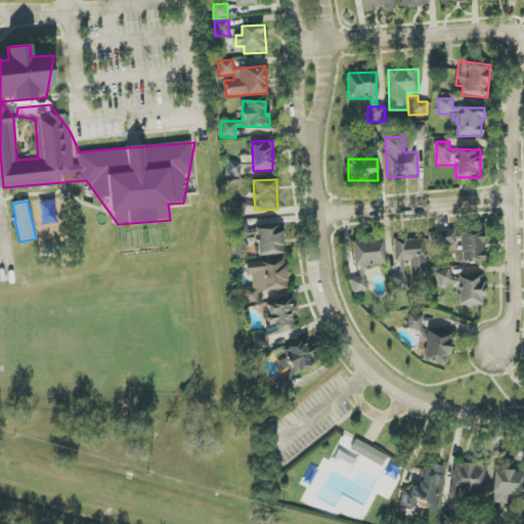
[(256,227),(258,256),(284,254),(282,225),(256,227)]
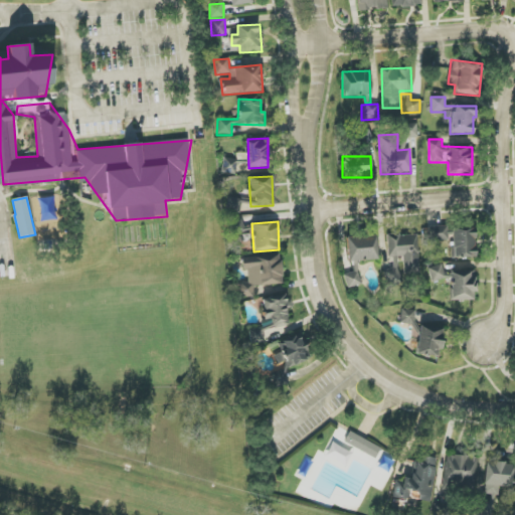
[(475,258),(474,228),(451,228),(452,259),(475,258)]
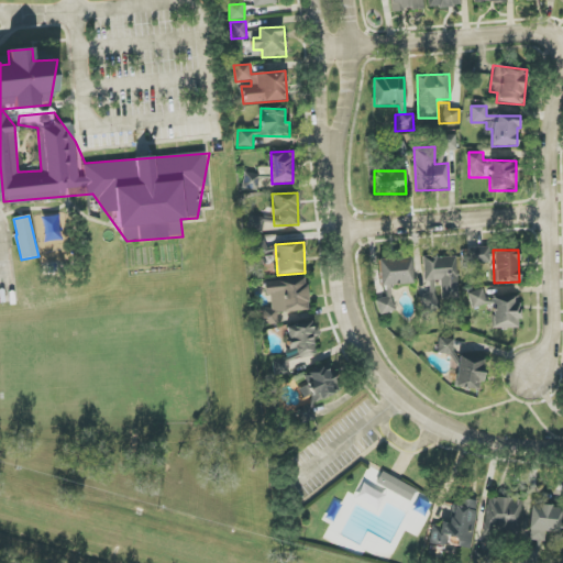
[(422,256),(423,280),(441,280),(441,298),(457,297),(457,255),(422,256)]
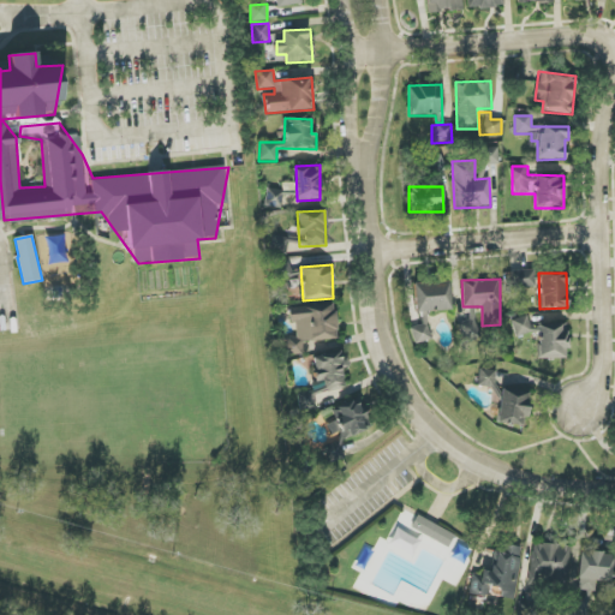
[(452,309),(448,281),(412,285),(416,314),(452,309)]
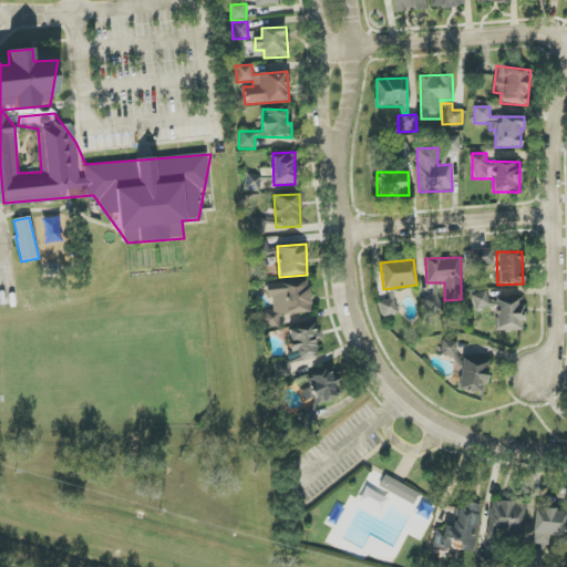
[(311,313),(309,281),(269,284),(270,311),(264,311),(265,328),(280,327),(279,316),(311,313)]
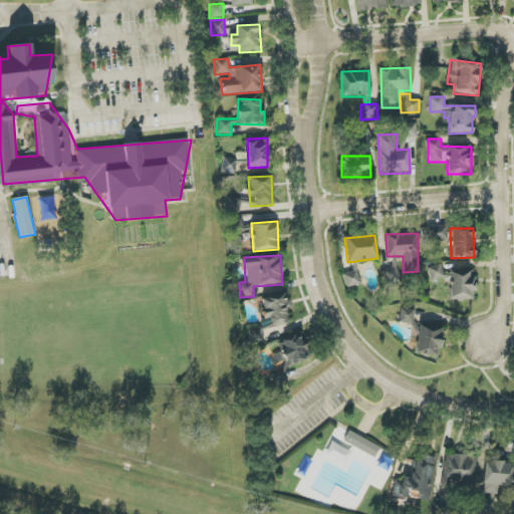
[(342,274),(346,288),(361,284),(355,262),(351,263),(353,271),(342,274)]
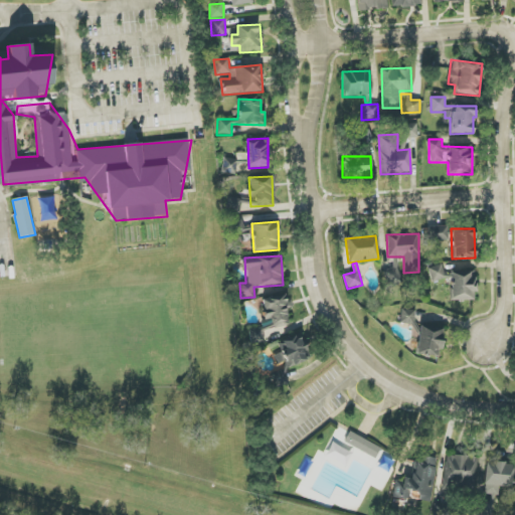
[(433,281),(445,278),(442,265),(428,268),(433,281)]
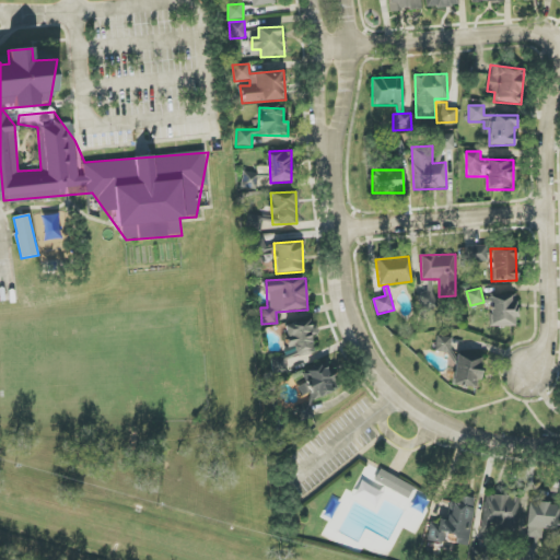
[(516,327),(516,294),(491,293),(490,326),(516,327)]
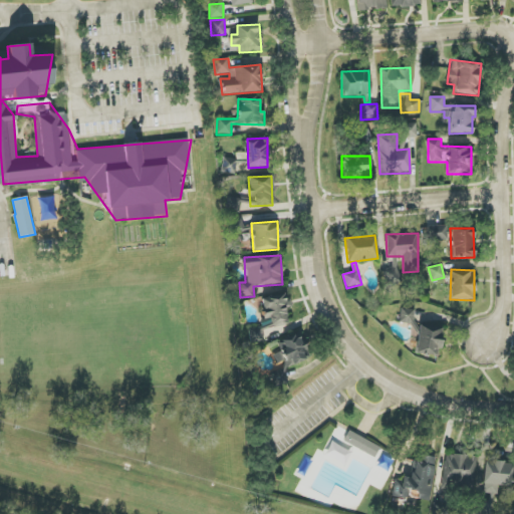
[(288,325),(285,308),(288,307),(286,295),(260,299),(264,326),(249,329),(251,343),(264,341),(262,329),(288,325)]
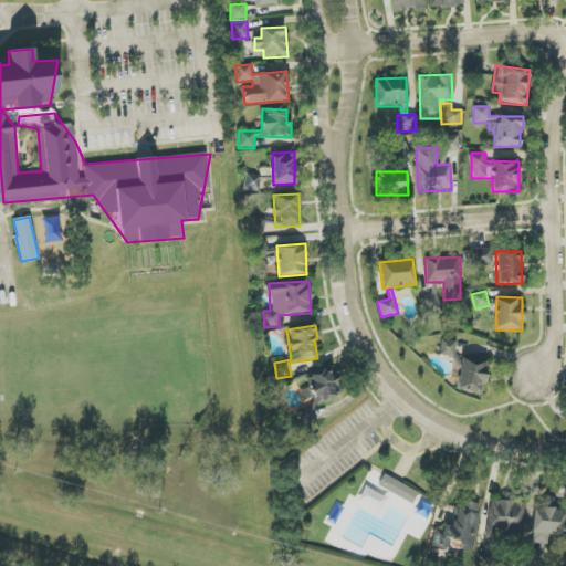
[(440,356),(456,357),(457,342),(441,341),(440,356)]
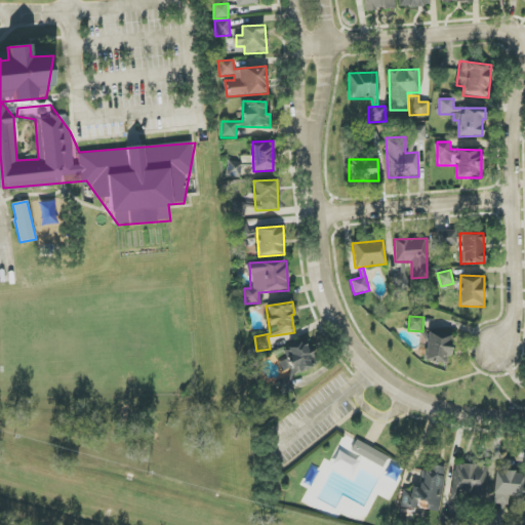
[(450,333),(420,331),(420,344),(425,344),(425,362),(449,363),(450,333)]
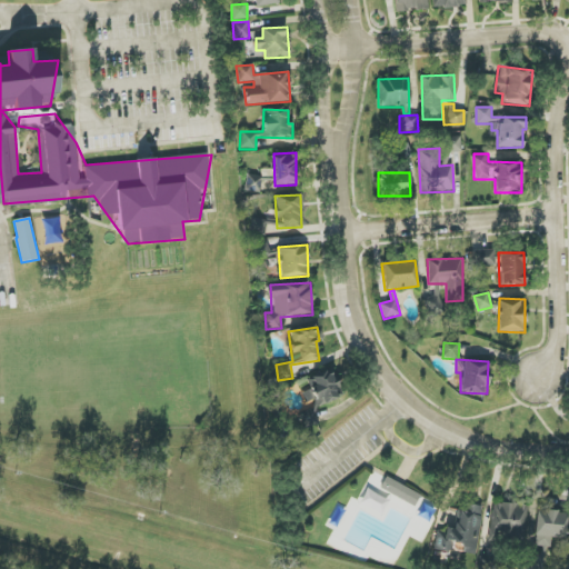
[(301,395),(307,403),(313,399),(319,409),(342,395),(329,370),(307,382),(310,389),(301,395)]
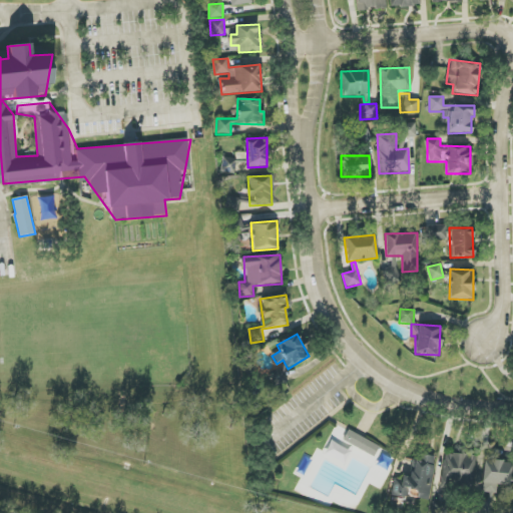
[(342,441),(374,457),(380,446),(348,431),(342,441)]
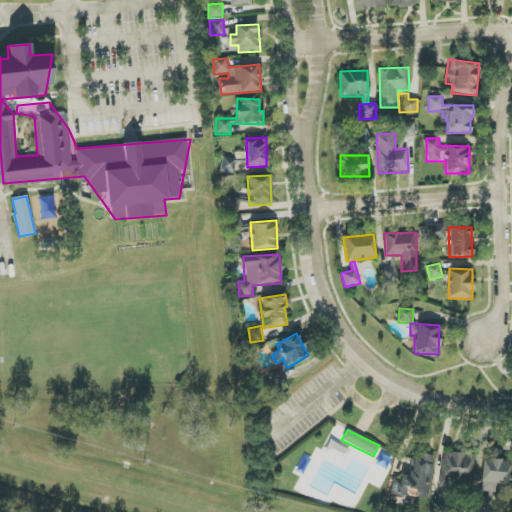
[(475,455),(443,452),(440,487),(448,488),(448,481),(472,483),(475,455)]
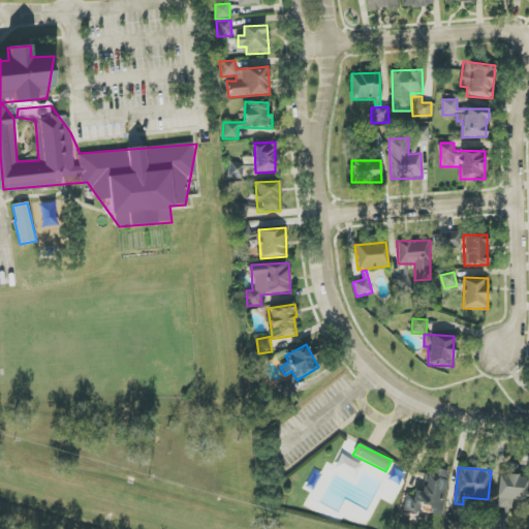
[(448,470),(427,468),(425,492),(413,491),(412,495),(405,494),(403,511),(443,516),(448,470)]
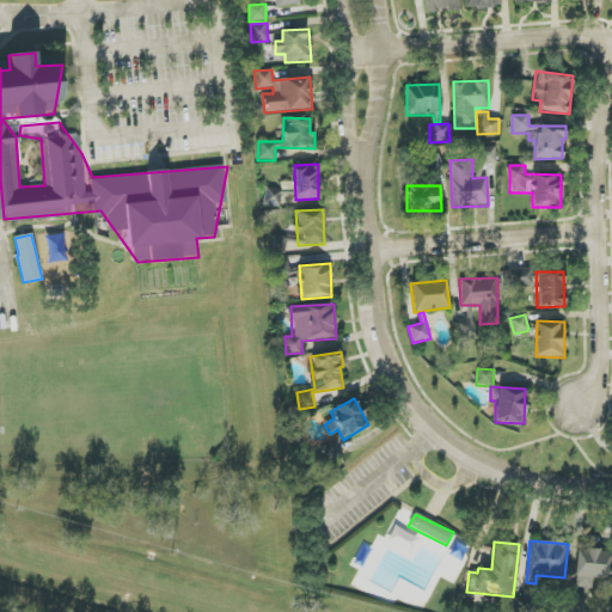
[(575,587),(593,588),(593,579),(610,579),(611,551),(576,550),(575,587)]
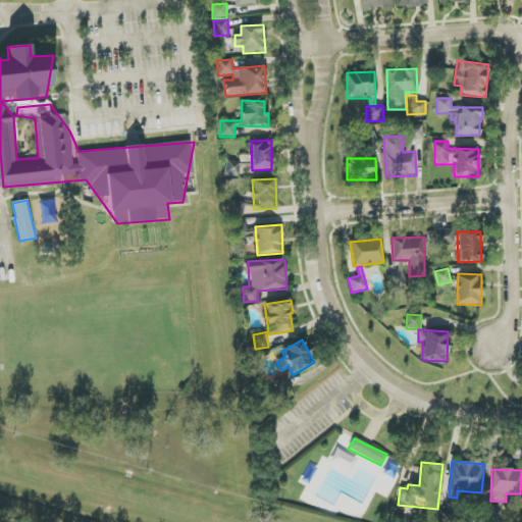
[(486,510),(484,521),(497,521),(498,510),(486,510)]
